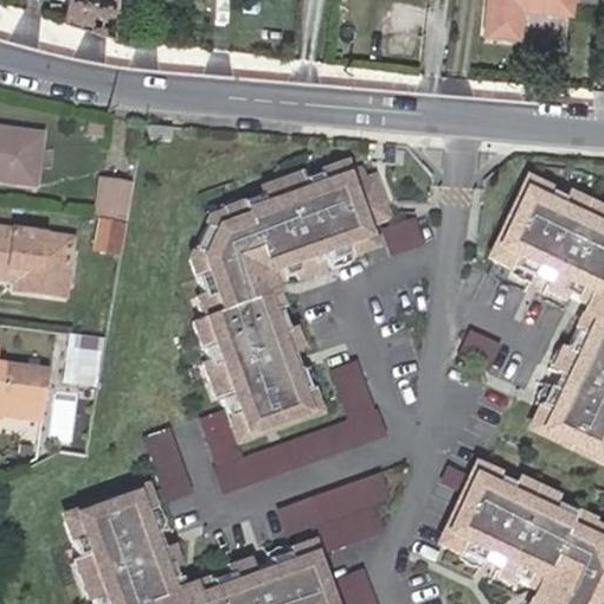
[(69,0),(66,14),(116,29),(117,0),(69,0)]
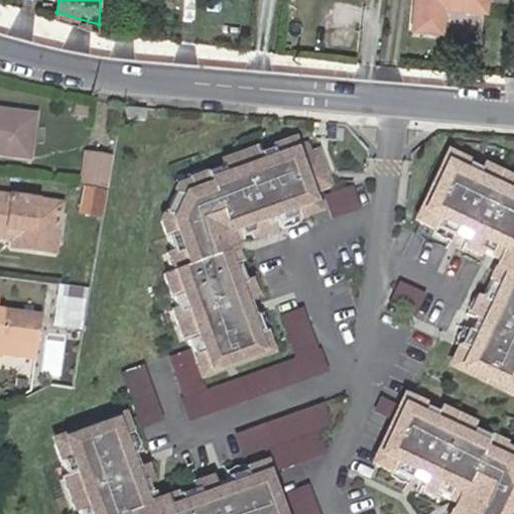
[(417,0),(414,27),(441,31),(444,6),(484,10),(485,0),(417,0)]
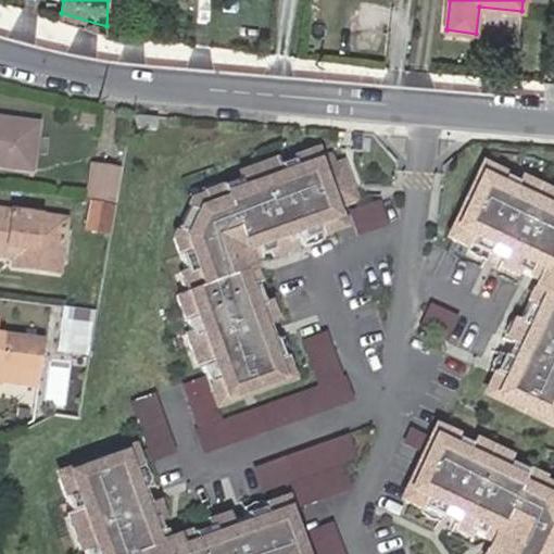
[(36,125),(0,121),(0,167),(32,171),(36,125)]
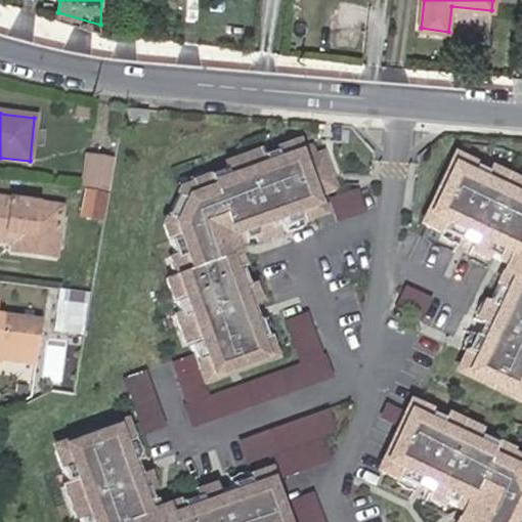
[(304,155),(299,142),(264,155),(261,147),(232,158),(235,165),(213,173),(212,168),(194,174),(198,183),(185,187),(167,215),(178,246),(169,249),(175,266),(168,268),(184,314),(177,316),(187,345),(194,342),(207,378),(277,352),(270,334),(278,332),(273,316),(266,319),(260,303),(267,300),(261,283),(254,286),(238,244),(259,236),(261,244),(274,238),(272,231),(290,225),(293,232),(308,227),(305,220),(324,213),(319,199),(341,190),(330,157),(321,160),(318,149),(304,155)]
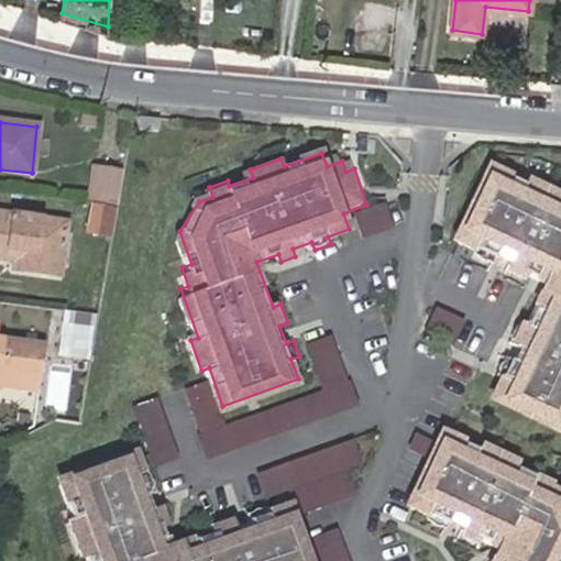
[(534,182),(502,165),(465,238),(485,248),(481,254),(497,263),(501,255),(519,264),(515,272),(529,278),(532,271),(553,281),(531,323),(524,320),(516,338),(523,341),(515,359),(512,358),(504,372),(507,373),(497,393),(560,424),(560,188),(537,176),(534,182)]
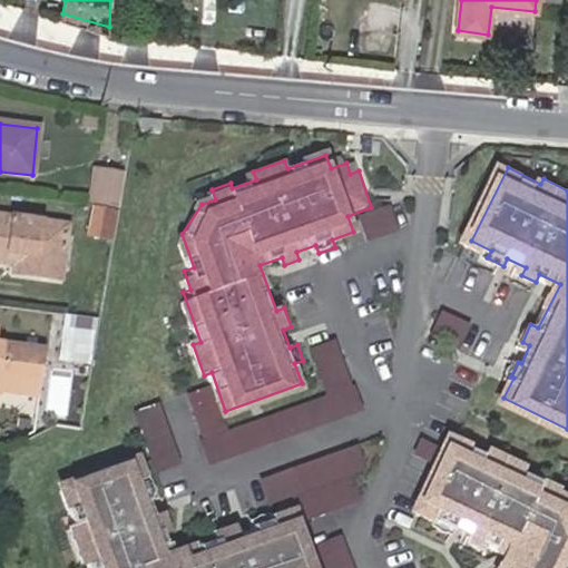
[(96,170),(91,204),(95,204),(118,206),(125,175),(96,170)]
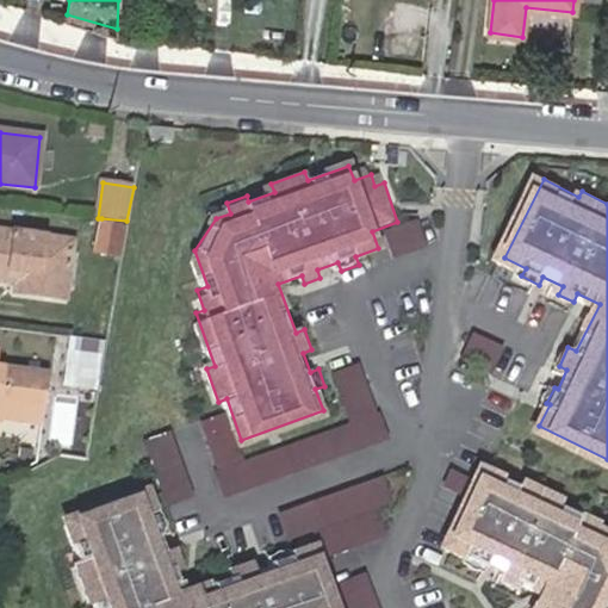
[(126,221),(101,218),(98,243),(123,246),(126,221)]
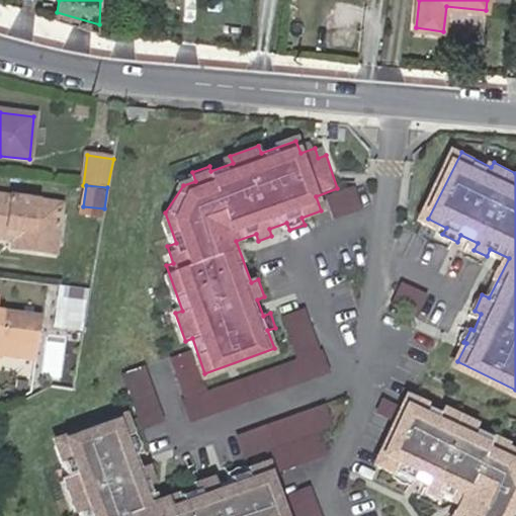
[(364,208),(355,186),(327,195),(334,220),(364,208)]
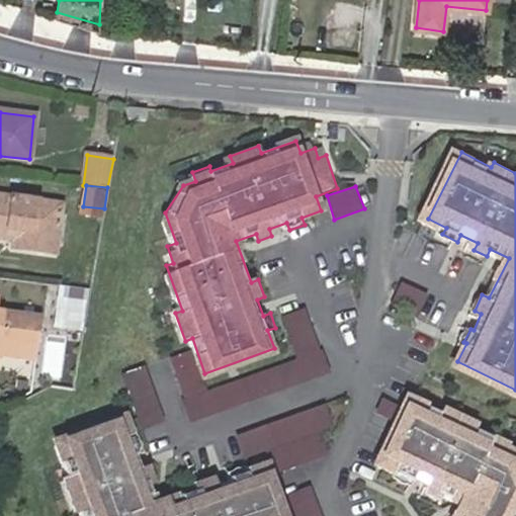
[(0,240),(7,241),(7,248),(57,253),(63,202),(0,196),(0,240)]
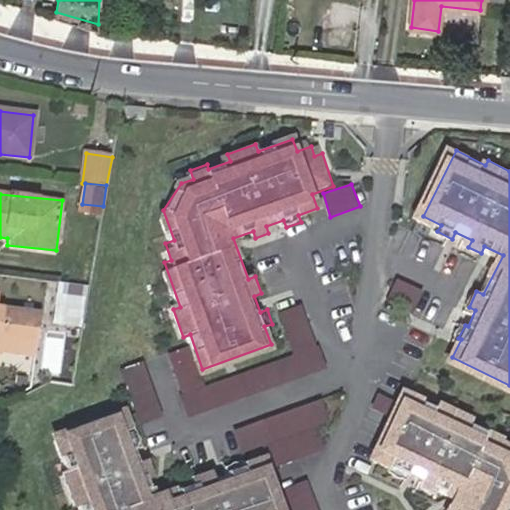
[(383,301),(413,313),(422,291),(394,278),(383,301)]
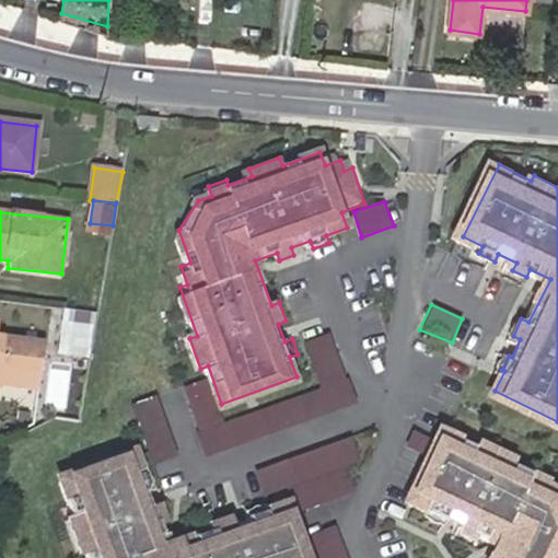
[(95,323),(97,311),(64,306),(64,320),(95,323)]
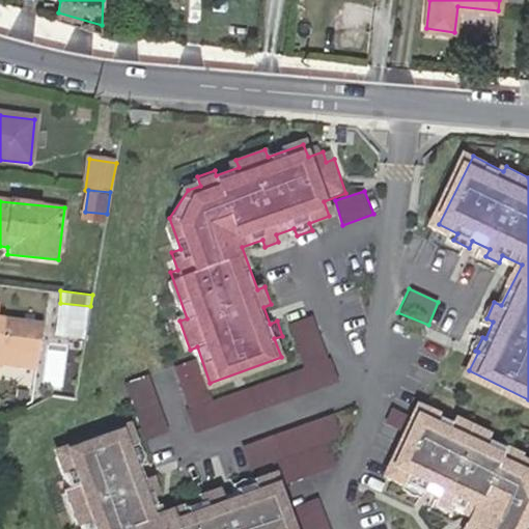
[(186,409),(194,434),(339,383),(330,357),(327,359),(313,315),(288,325),(305,367),(213,400),(198,358),(173,366),(188,409),(186,409)]
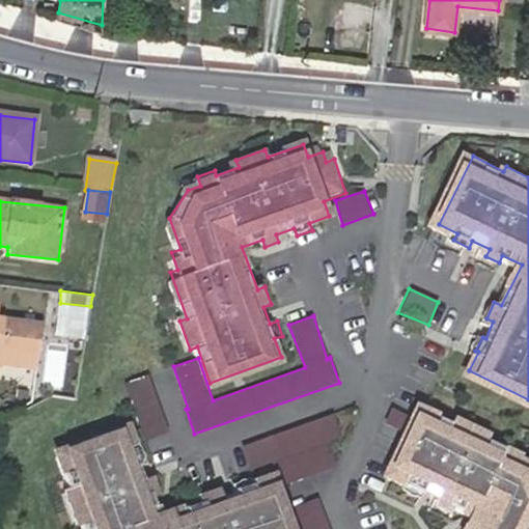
[(0,365),(39,370),(44,327),(0,322),(0,365)]
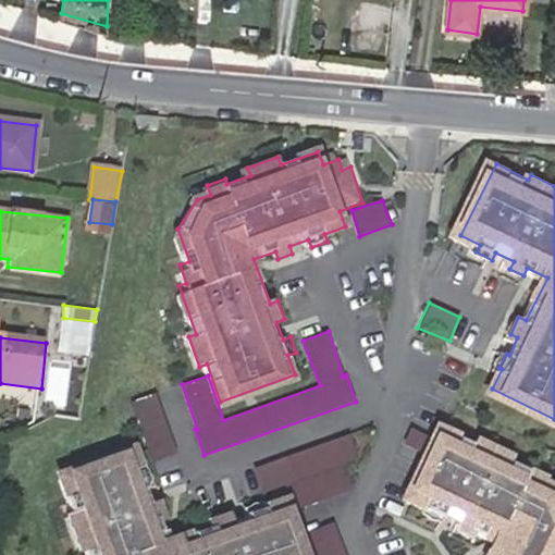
[(177,453),(156,393),(131,402),(152,463),(177,453)]
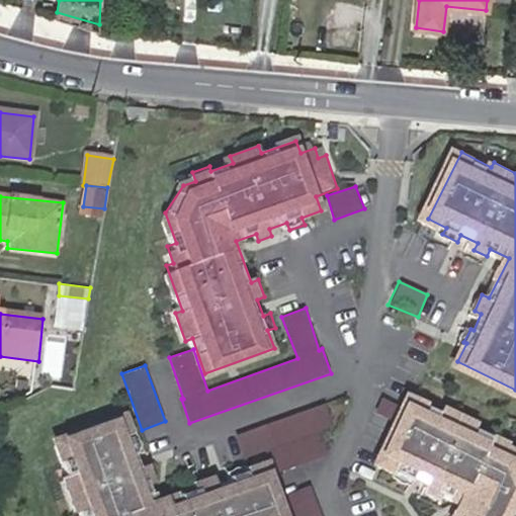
[(439,414),(410,400),(376,466),(395,475),(391,482),(406,489),(410,483),(426,490),(422,497),(435,503),(438,497),(457,506),(451,515),(515,515),(515,456),(505,451),(509,443),(493,435),(491,439),(474,431),(476,426),(442,410),(439,414)]
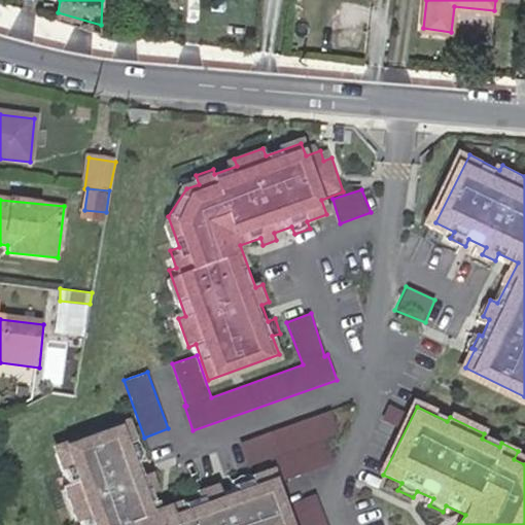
[(271,458),(280,483),(335,464),(325,439),(339,434),(330,411),(240,443),(247,466),(271,458)]
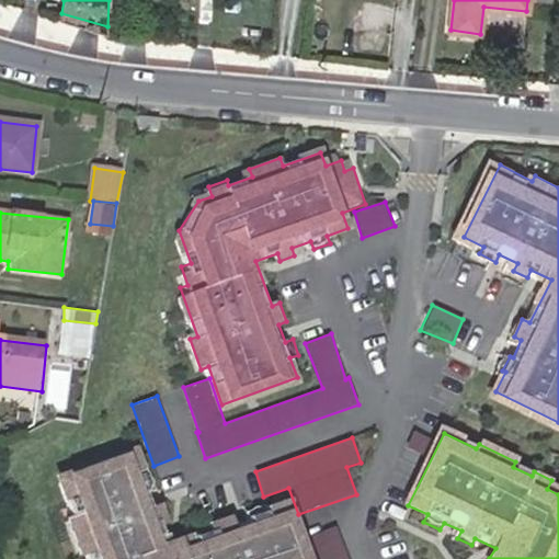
[(136,453),(59,479),(72,517),(65,520),(75,550),(82,548),(86,558),(301,558),(284,505),(264,513),(261,504),(246,510),(249,517),(230,524),(228,516),(209,522),(212,531),(167,545),(159,524),(168,522),(162,506),(155,510),(148,491),(156,488),(150,471),(143,474),(136,453)]
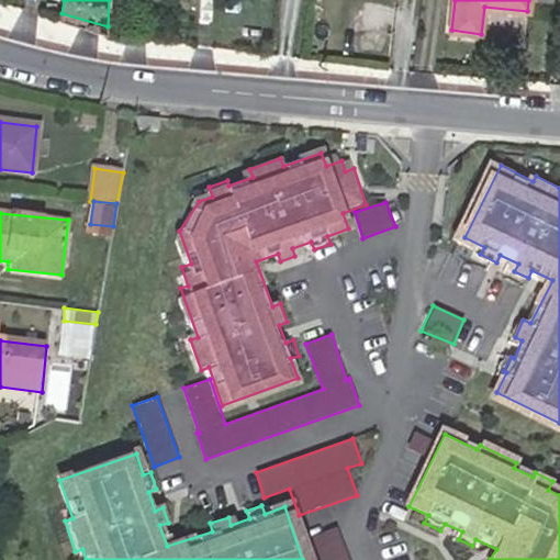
[(320,559),(348,559),(337,527),(311,537),(320,559)]
